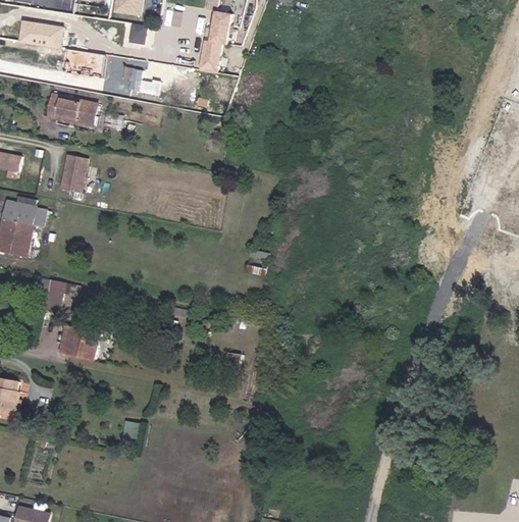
[(140,0),(112,0),(111,11),(139,15),(140,0)]
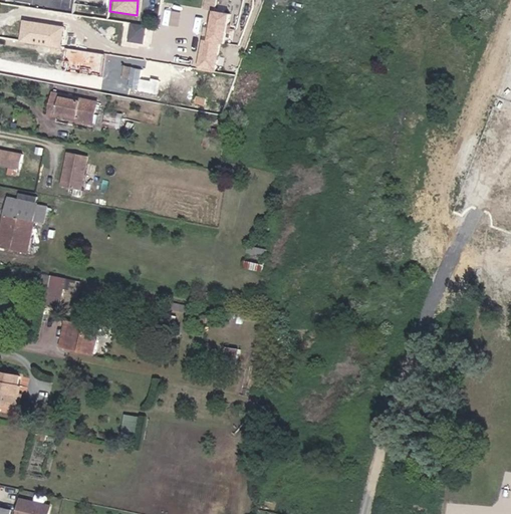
[(221,13),(205,11),(201,40),(216,42),(221,13)]
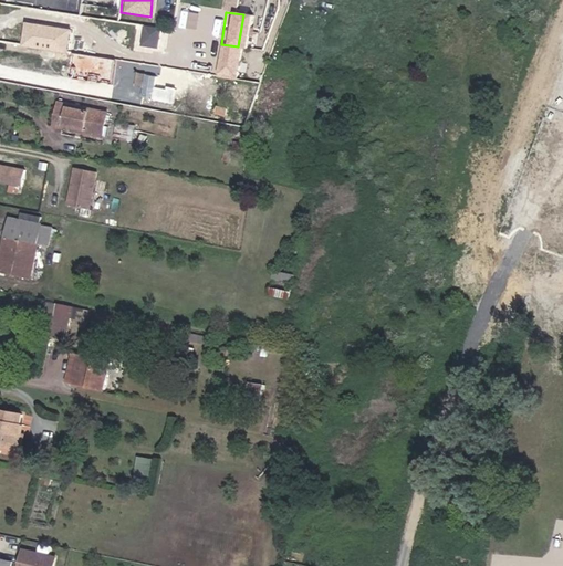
[(154,45),(157,25),(142,23),(139,43),(154,45)]
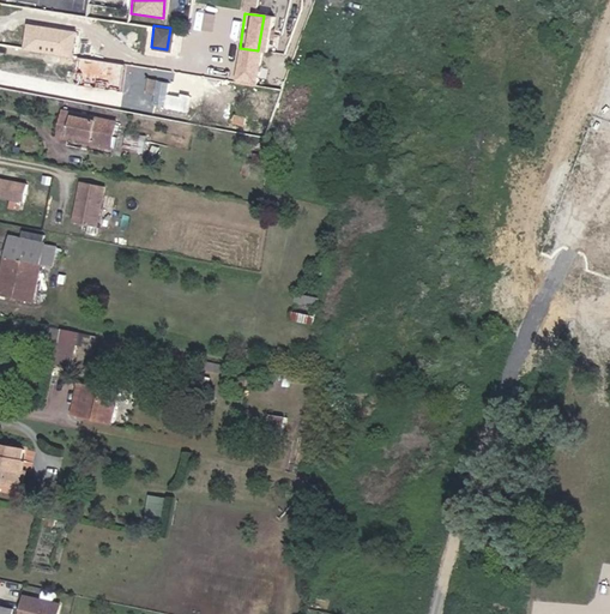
[(257,50),(237,48),(233,83),(251,85),(257,50)]
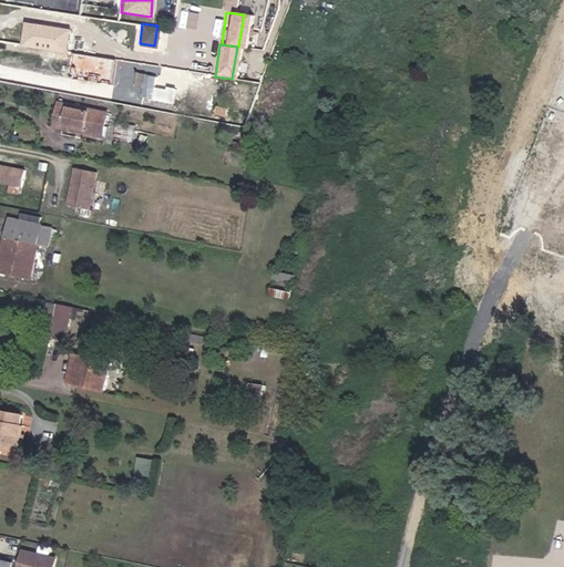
[(151,98),(154,75),(135,72),(133,85),(141,86),(140,96),(151,98)]
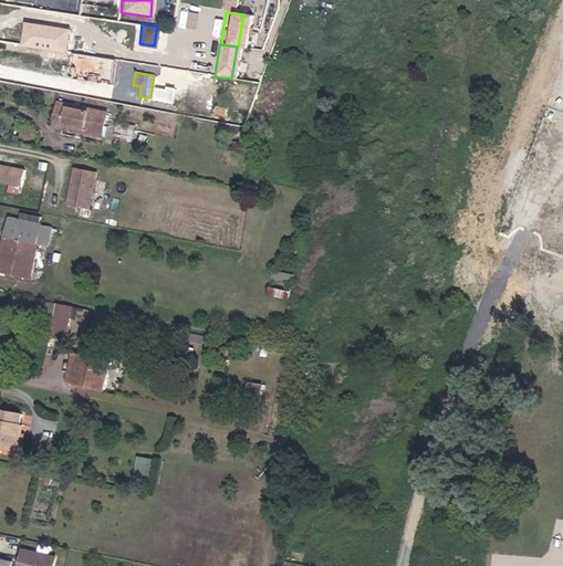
[(55,102),(54,106),(86,113),(87,107),(55,102)]
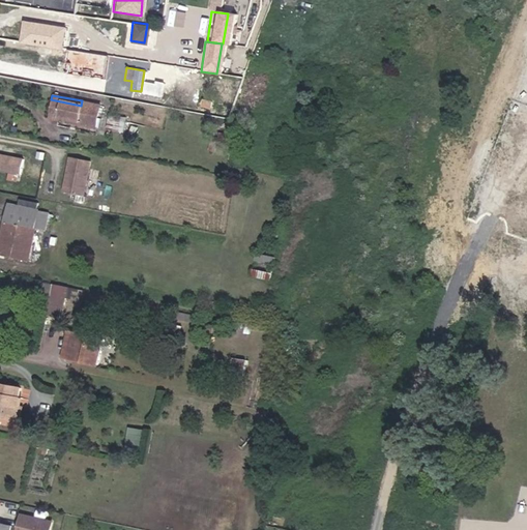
[(81,106),(51,99),(48,117),(57,119),(58,117),(78,120),(77,123),(94,126),(98,104),(82,100),(81,106)]
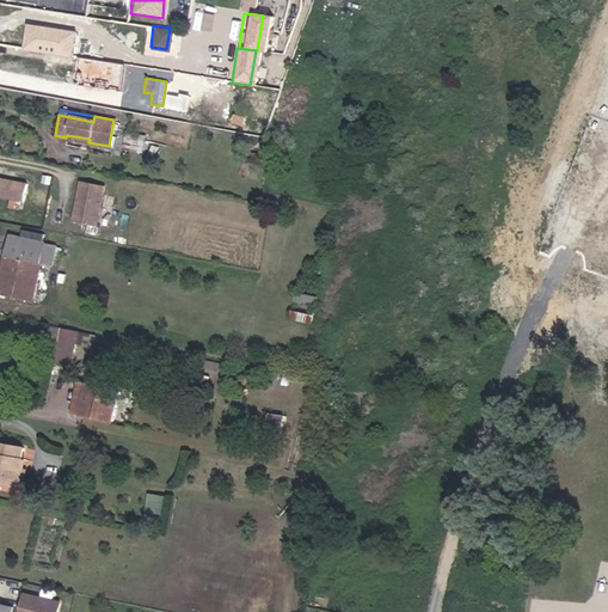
[(145,151),(146,132),(126,130),(124,150),(145,151)]
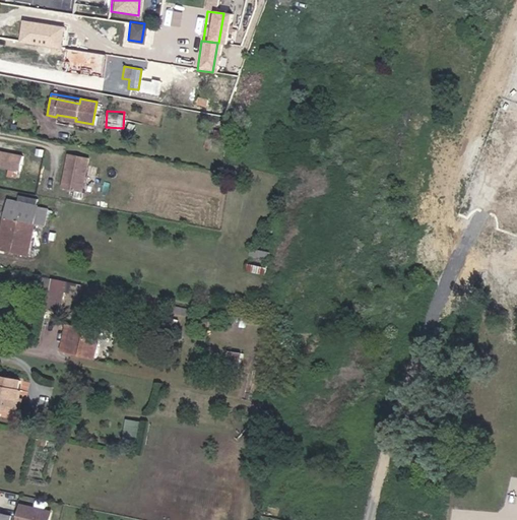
[(21,155),(0,151),(0,167),(18,170),(21,155)]
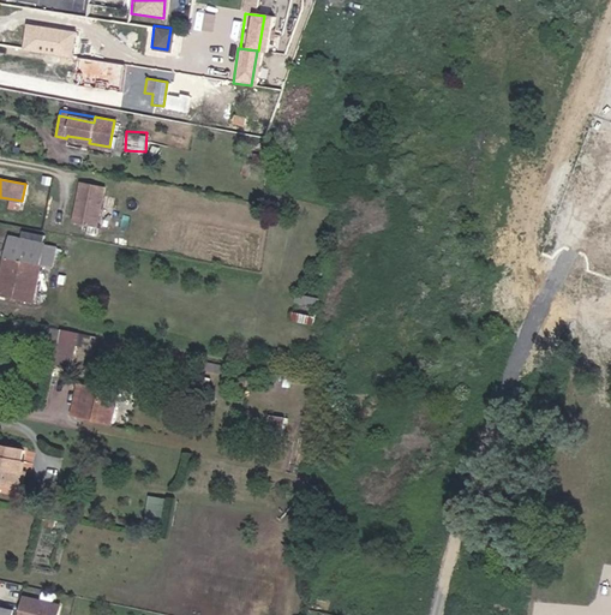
[(77,208),(75,221),(94,226),(101,187),(78,183),(73,208),(77,208)]
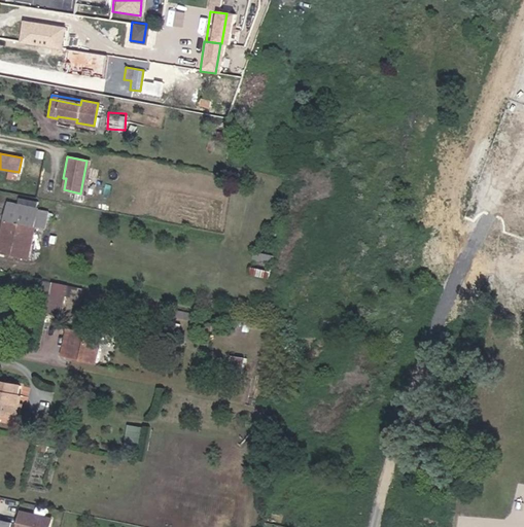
[(25,160),(24,174),(38,176),(39,162),(25,160)]
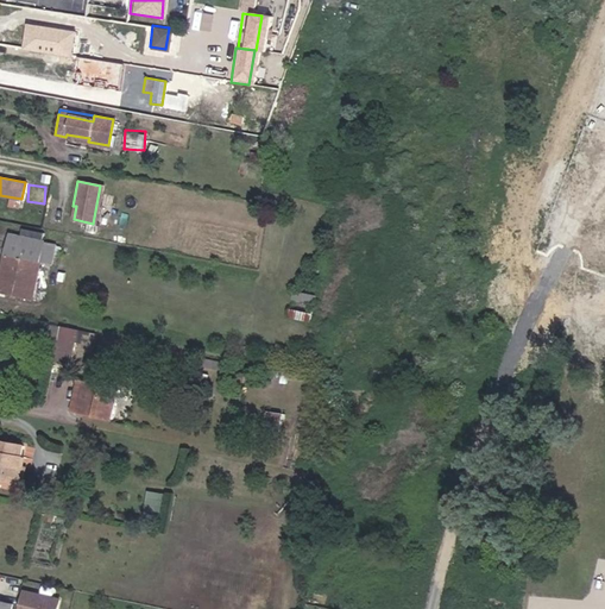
[(52,243),(8,232),(0,267),(0,289),(29,296),(37,259),(49,262),(52,243)]
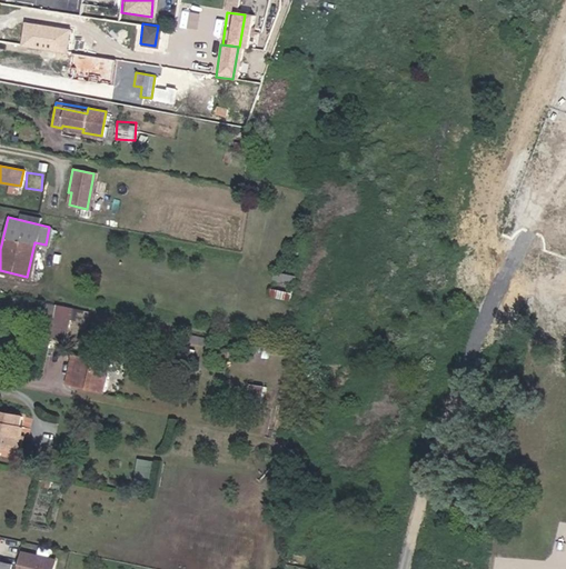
[(69,336),(75,307),(60,303),(53,332),(69,336)]
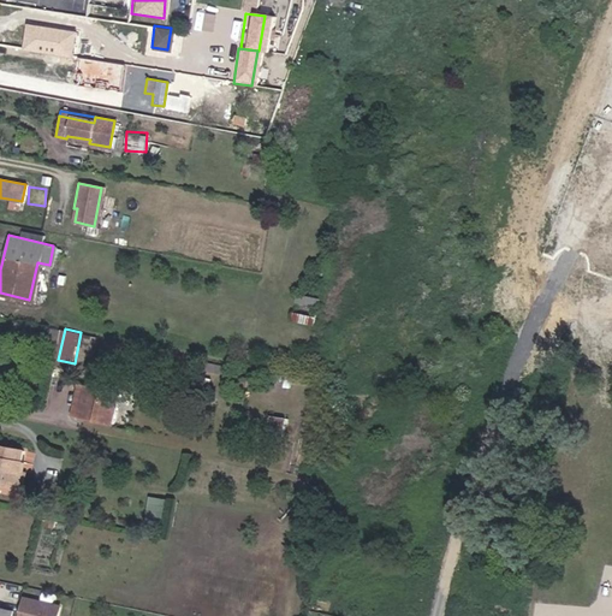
[(223,373),(223,369),(224,365),(209,362),(208,371),(223,373)]
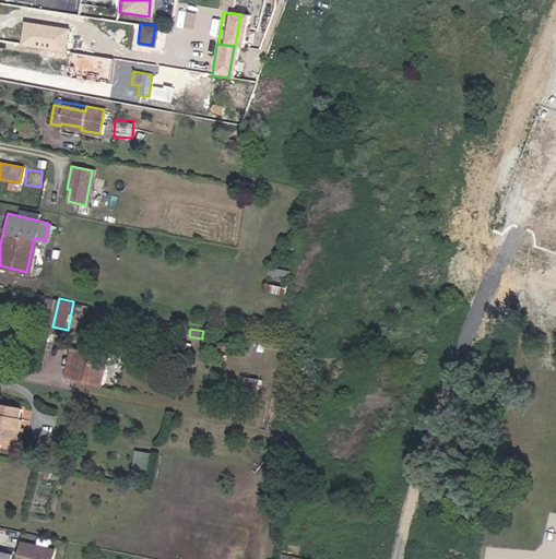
[(225,340),(202,335),(202,339),(200,346),(222,351),(225,340)]
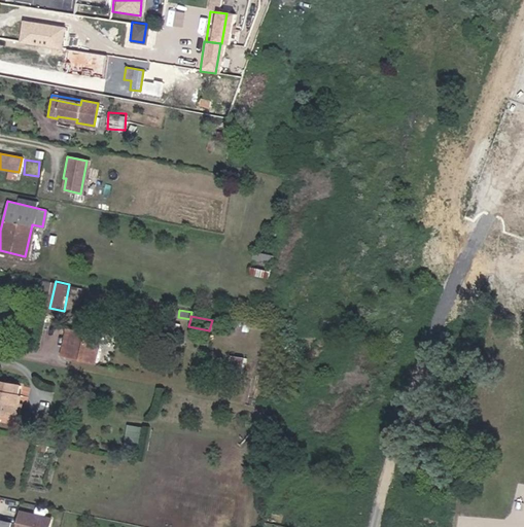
[(100,336),(66,328),(60,354),(95,361),(100,336)]
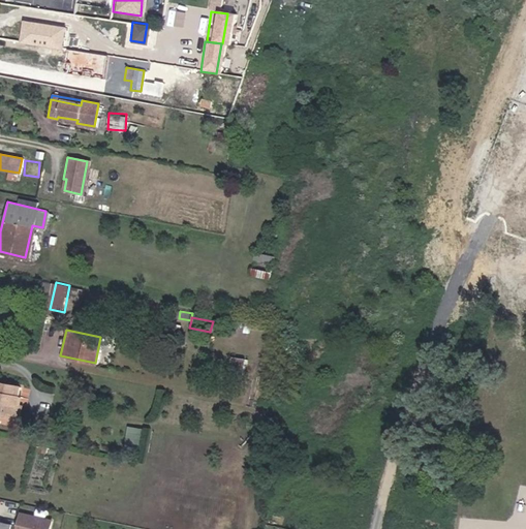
[(0,415),(11,418),(11,415),(14,403),(16,403),(18,395),(17,395),(19,385),(0,380),(0,415)]
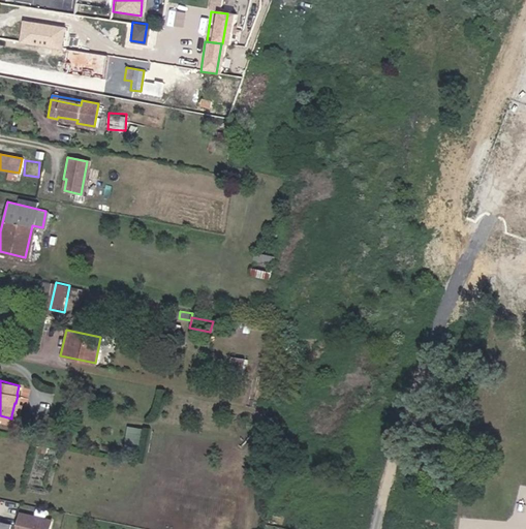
[(47,528),(49,521),(19,514),(14,528),(47,528)]
